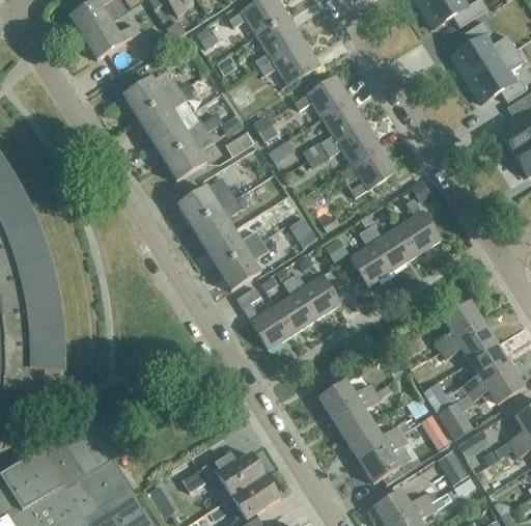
[(77,39),(110,19),(102,5),(110,0),(92,0),(70,15),(78,28),(72,32),(77,39)]
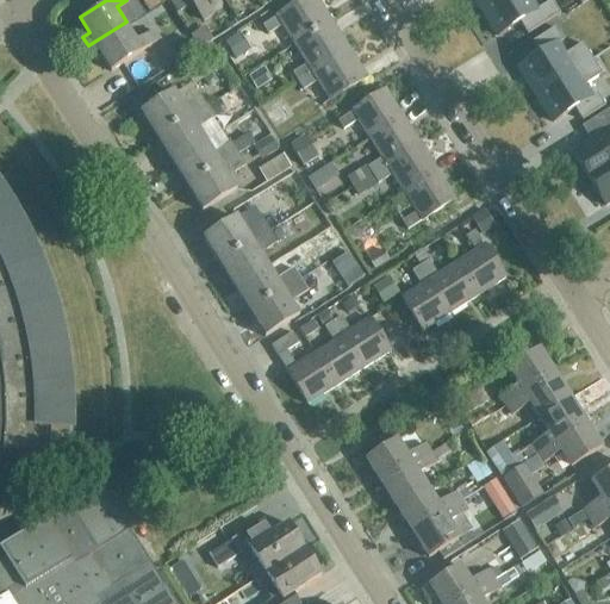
[(194,0),(205,16),(213,10),(206,0),(194,0)]
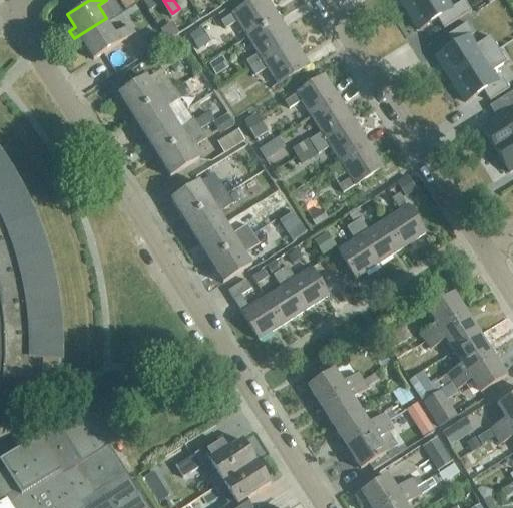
[(248,33),(279,14),(270,0),(247,0),(221,17),(226,25),(237,17),(248,33)]
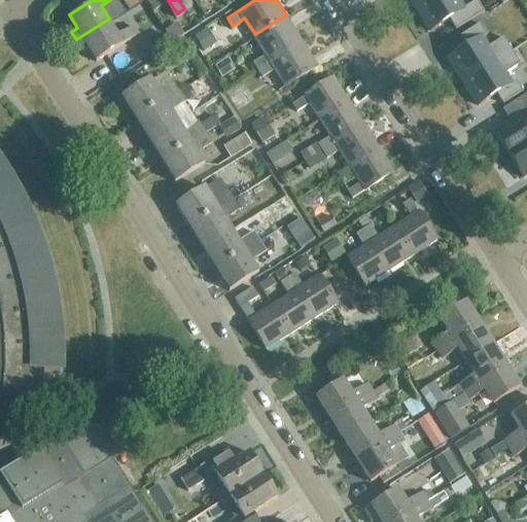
[(420,0),(415,3),(430,27),(449,15),(455,26),(484,8),(479,0),(470,0),(463,5),(459,0),(420,0)]
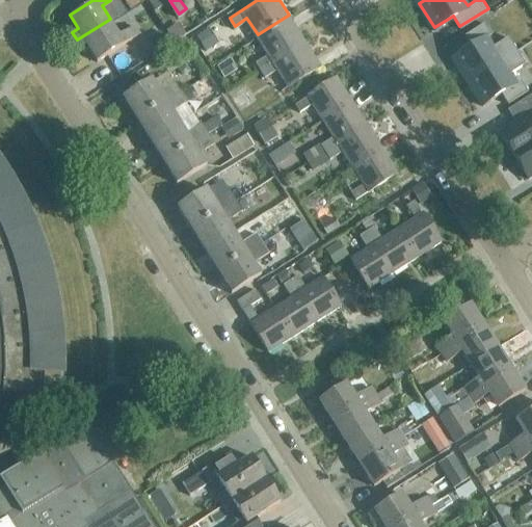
[(289,15),(258,34),(268,51),(256,58),(261,67),(304,38),(289,15)]
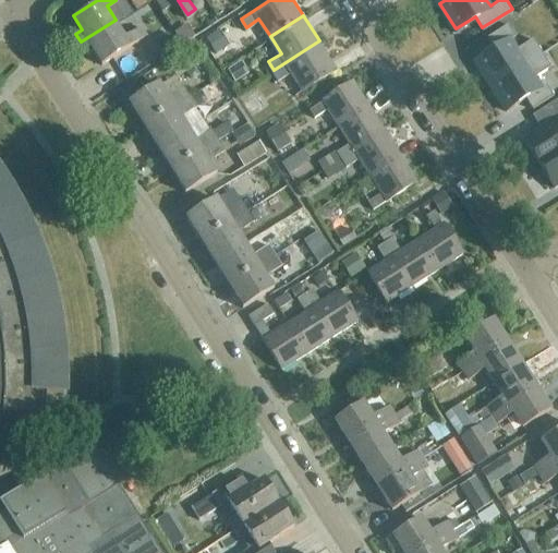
[(191,17),(150,41),(158,53),(198,29),(191,17)]
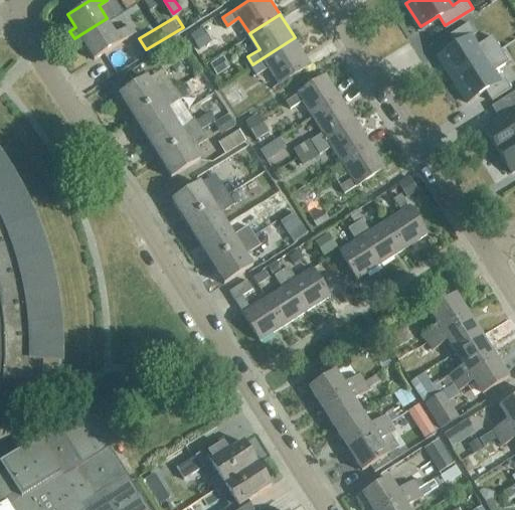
[(107,18),(74,38),(79,46),(86,43),(93,55),(120,38),(135,28),(131,20),(115,30),(107,18)]
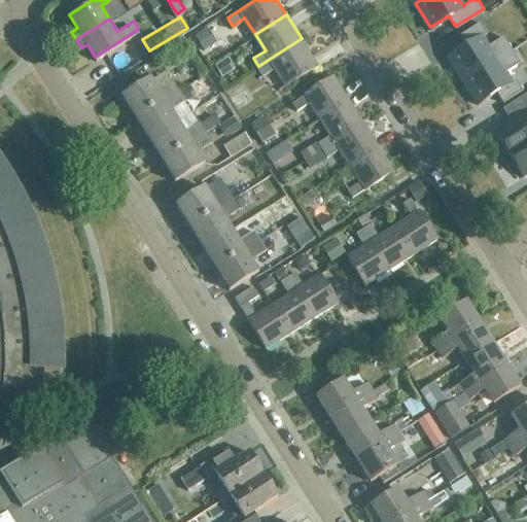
[(466,42),(448,55),(462,78),(512,47),(503,34),(488,43),(482,34),(487,31),(480,20),(460,32),(466,42)]
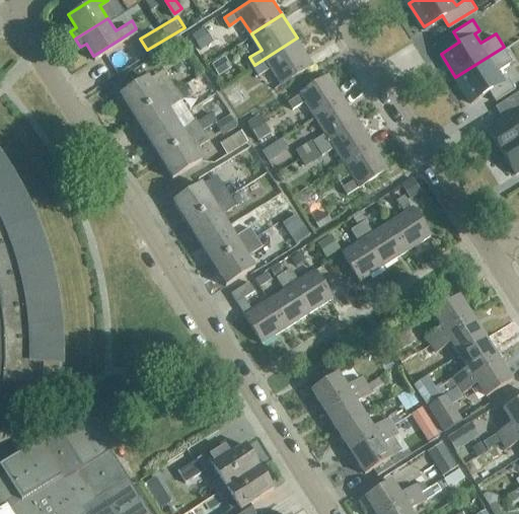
[(297,38),(254,65),(258,72),(270,65),(281,81),(312,61),(297,38)]
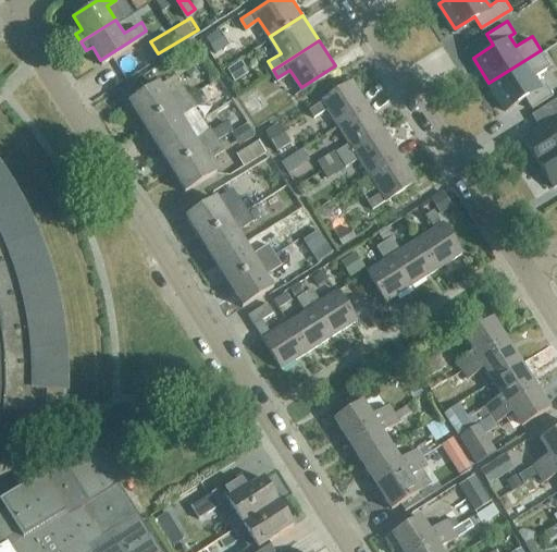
[(175,74),(198,60),(192,48),(169,62),(175,74)]
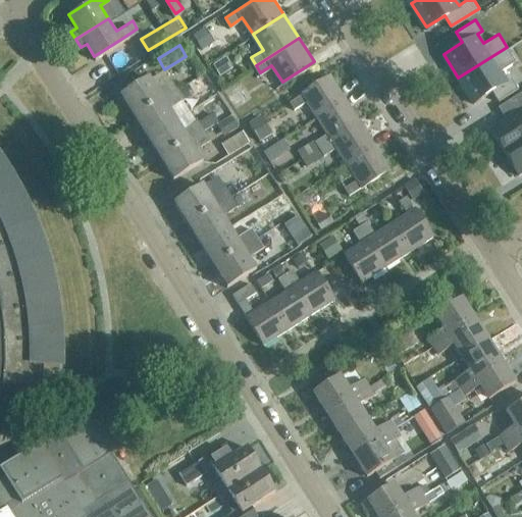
[(507,47),(458,78),(473,101),(491,89),(498,99),(518,87),(511,75),(506,79),(500,69),(515,59),(507,47)]
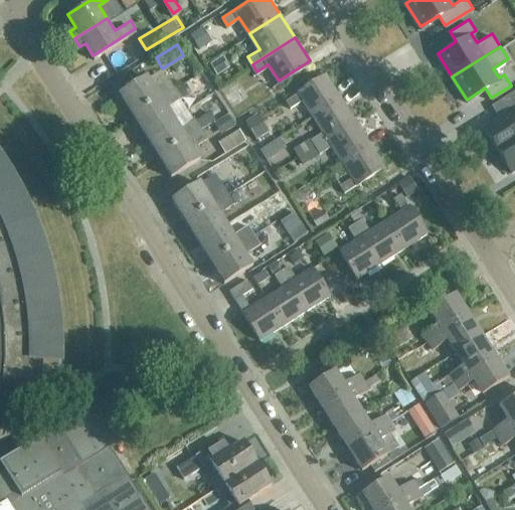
[(313,114),(341,96),(327,71),(287,97),(292,105),(303,98),(313,114)]
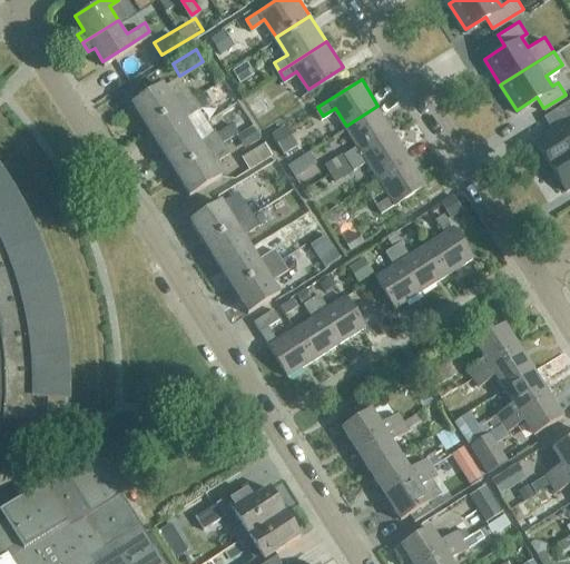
[(131,101),(146,125),(194,95),(187,83),(172,94),(164,81),(131,101)]
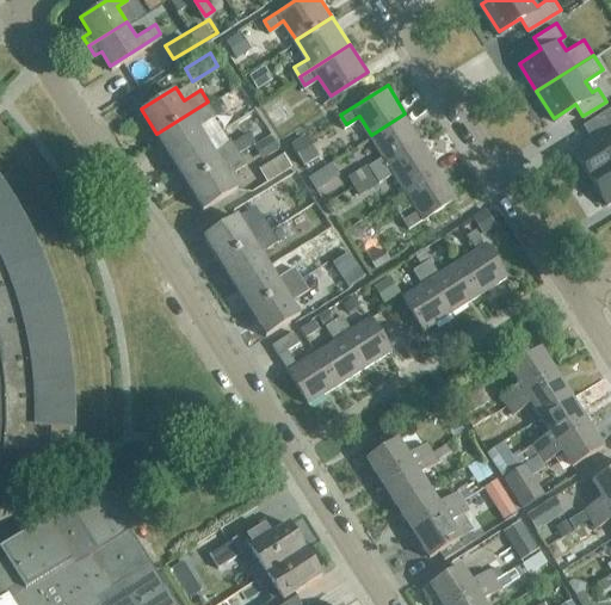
[(220,94),(208,102),(215,113),(227,106),(220,94)]
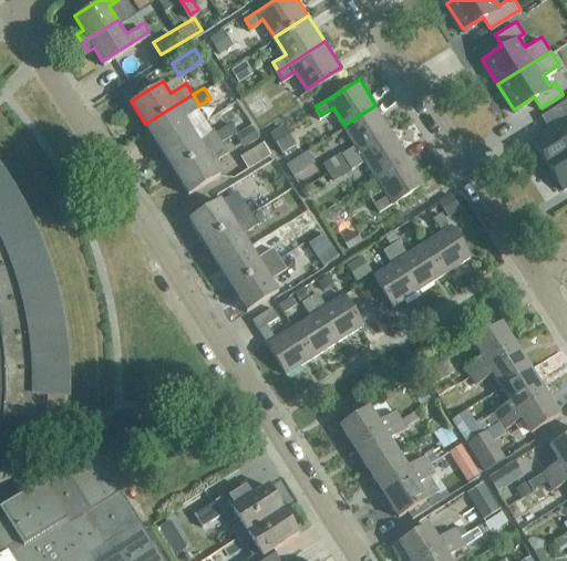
[(261,90),(248,99),(257,111),(270,102),(261,90)]
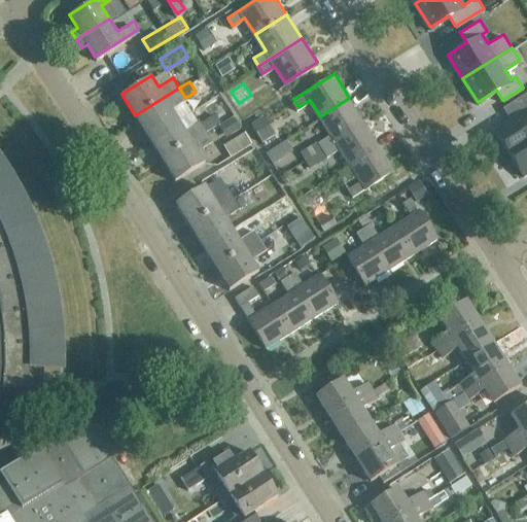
[(179,88),(135,115),(148,137),(178,117),(171,106),(185,98),(179,88)]
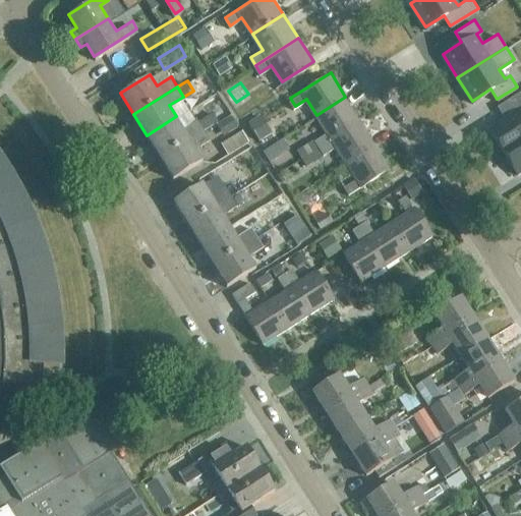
[(345,97),(316,115),(327,131),(314,138),(319,146),(360,119),(345,97)]
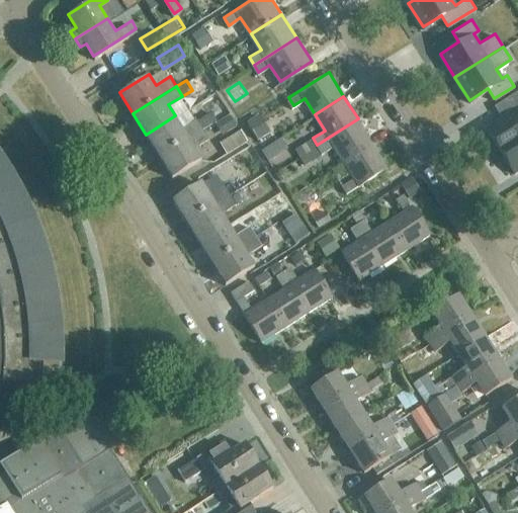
[(517,105),(486,126),(500,149),(517,137),(517,105)]
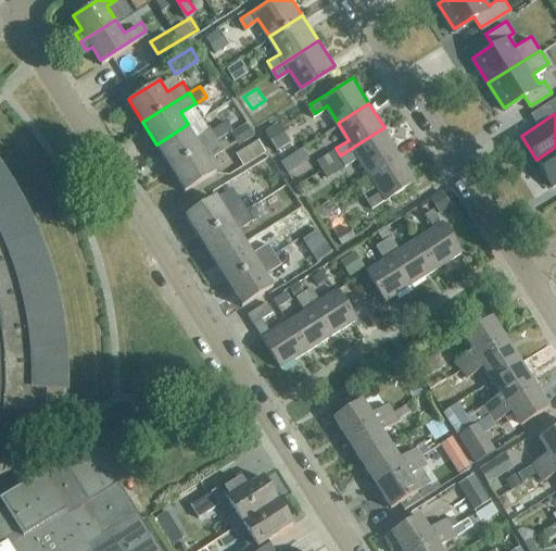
[(276,119),(263,127),(280,155),(299,142),(294,135),(289,138),(276,119)]
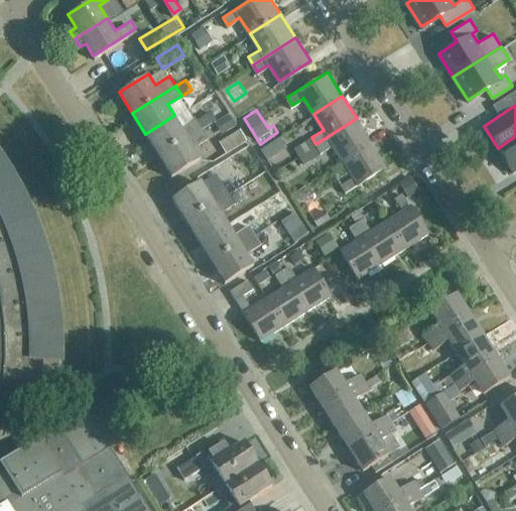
[(145,134),(157,154),(202,126),(196,116),(181,125),(174,115),(145,134)]
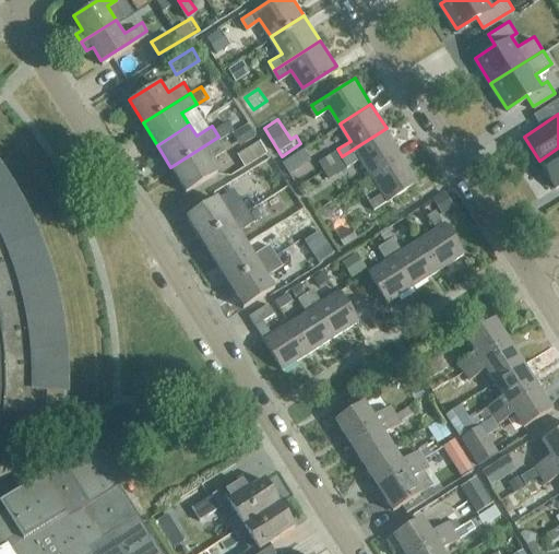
[(387,128),(342,156),(347,163),(360,155),(371,173),(402,153),(387,128)]
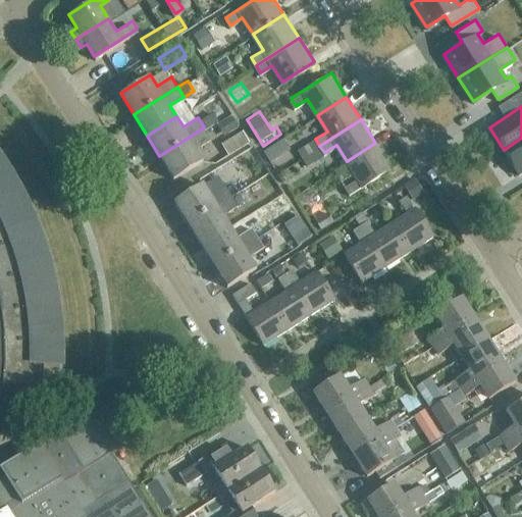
[(204,127),(159,156),(172,177),(203,158),(196,147),(210,138),(204,127)]
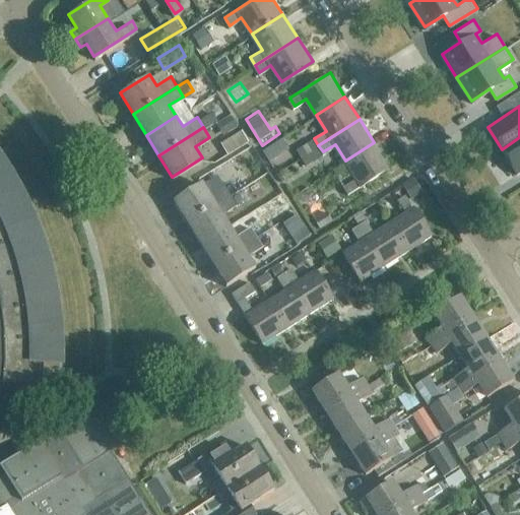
[(519,137),(502,149),(516,172),(519,169),(519,137)]
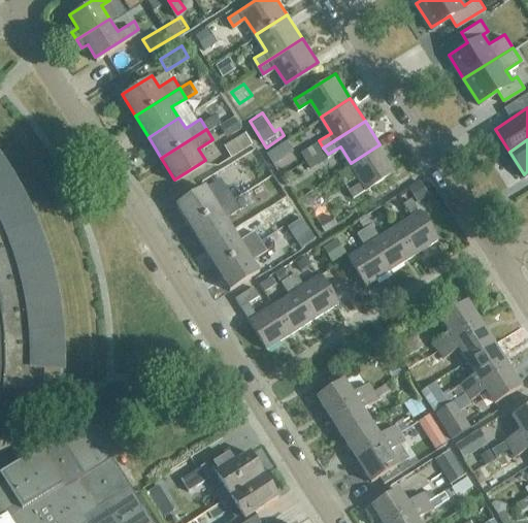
[(319,140),(301,152),(305,159),(314,154),(323,148),(319,140)]
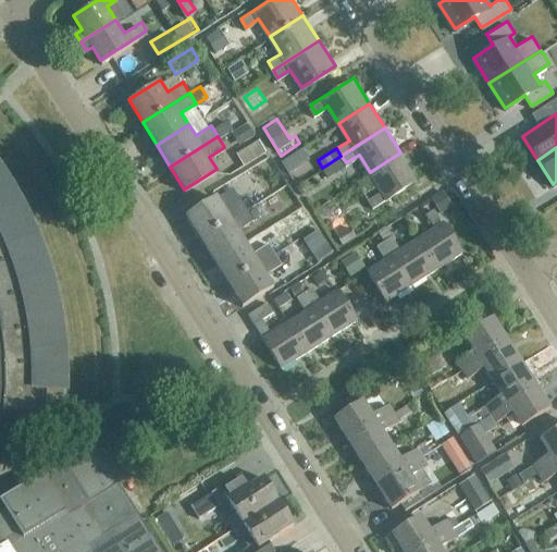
[(291,151),(281,159),(287,170),(298,163),(291,151)]
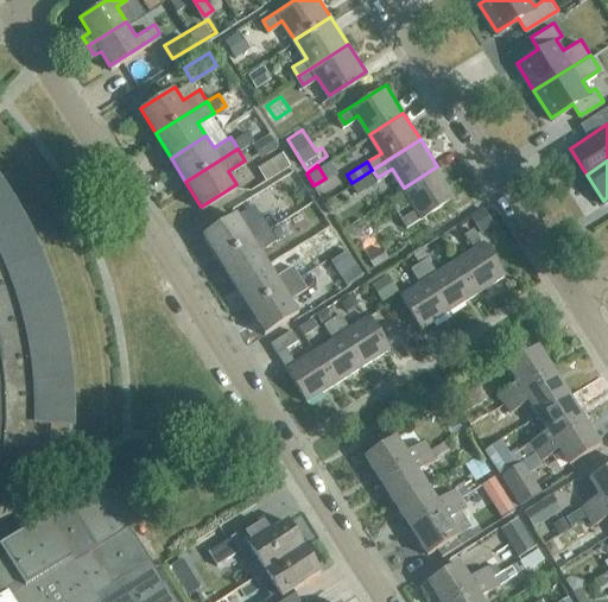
[(437,166),(404,188),(416,208),(403,216),(407,223),(455,195),(437,166)]
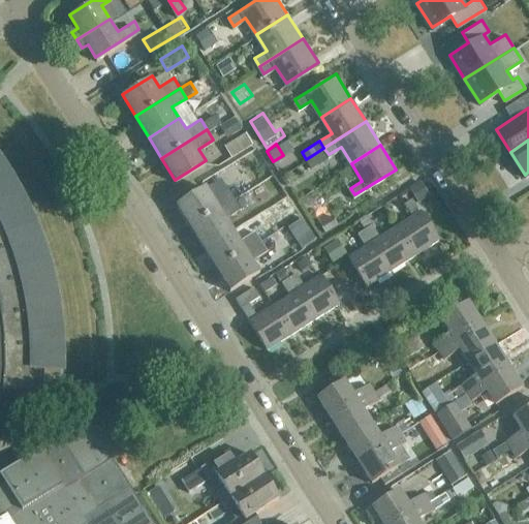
[(323,148),(314,154),(318,160),(329,154),(323,148)]
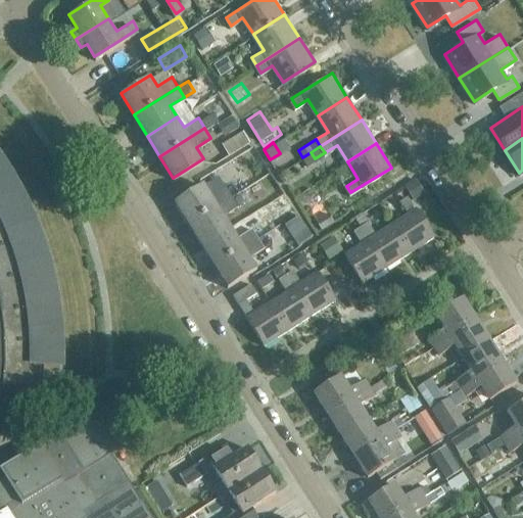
[(0,385),(39,390),(42,365),(59,365),(59,354),(59,341),(58,330),(57,318),(56,307),(54,295),(52,283),(50,272),(47,261),(44,249),(40,238),(36,227),(32,217),(27,205),(21,195),(16,185),(10,175),(4,165),(0,157),(0,385)]
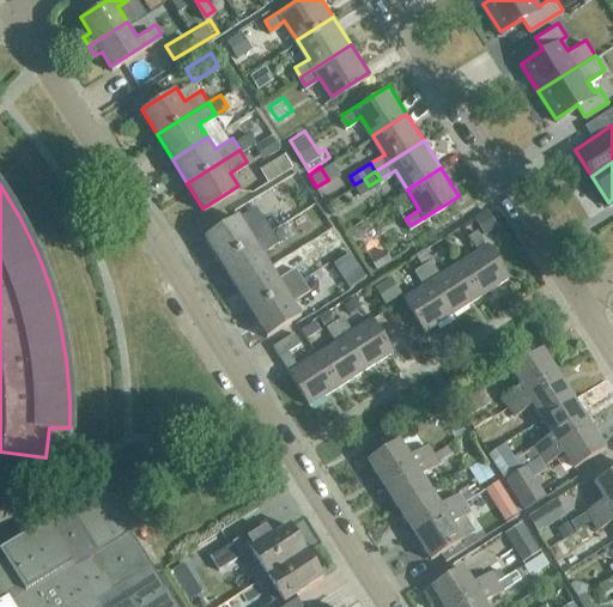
[(298,228),(322,219),(317,206),(293,214),(298,228)]
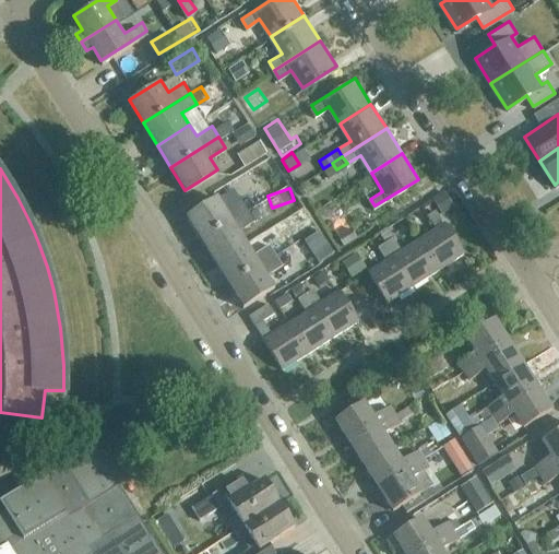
[(442,211),(453,203),(443,189),(432,196),(442,211)]
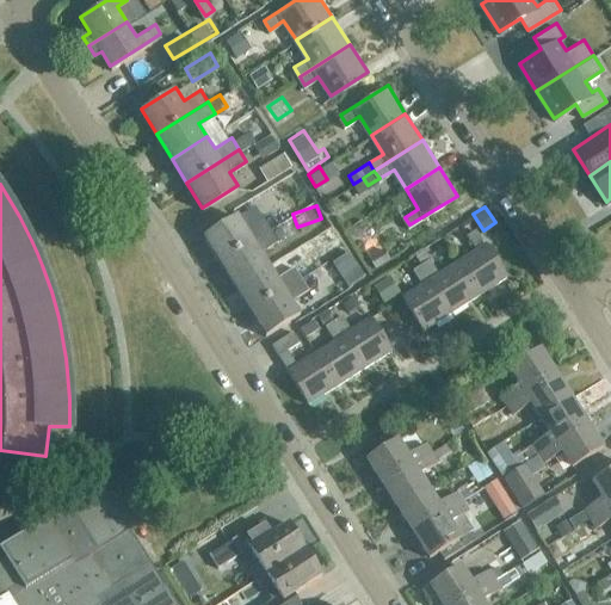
[(218,259),(271,227),(264,215),(246,227),(238,213),(203,234),(218,259)]
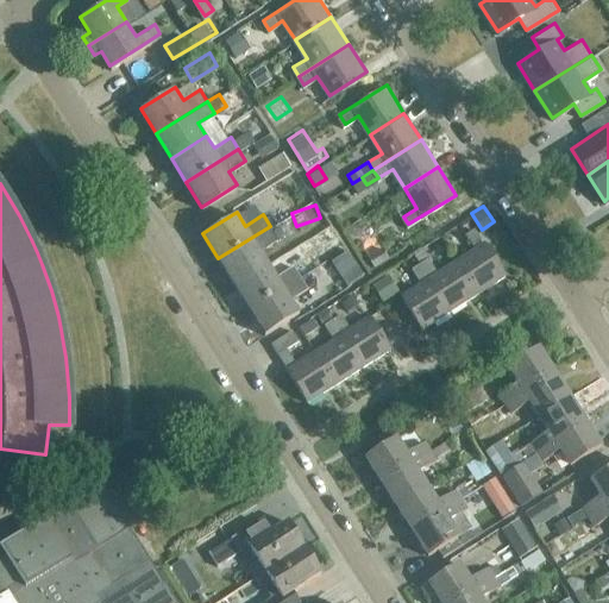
[(344,246),(328,223),(316,230),(332,253),(344,246)]
